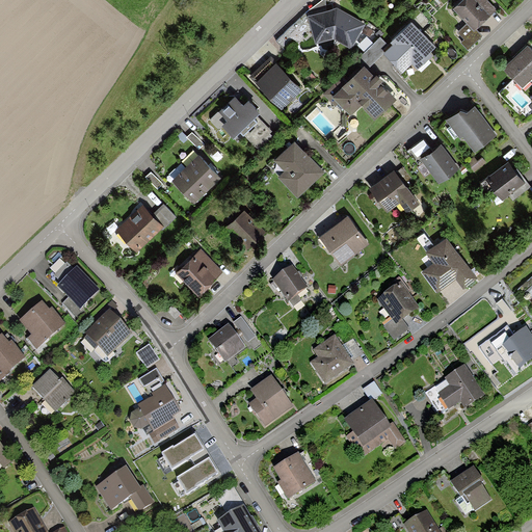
[(496,9),(486,0),(462,0),(454,9),(468,23),(474,30),(476,29),(496,9)]
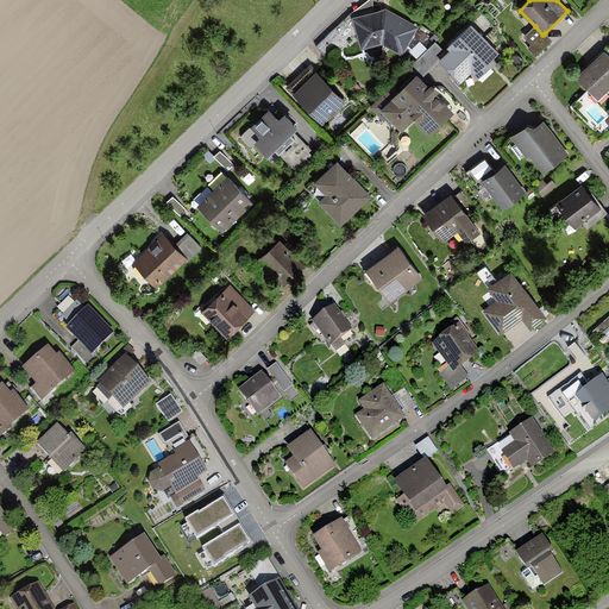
[(385,8),(352,20),(362,51),(382,46),(401,57),(419,29),(385,8)]
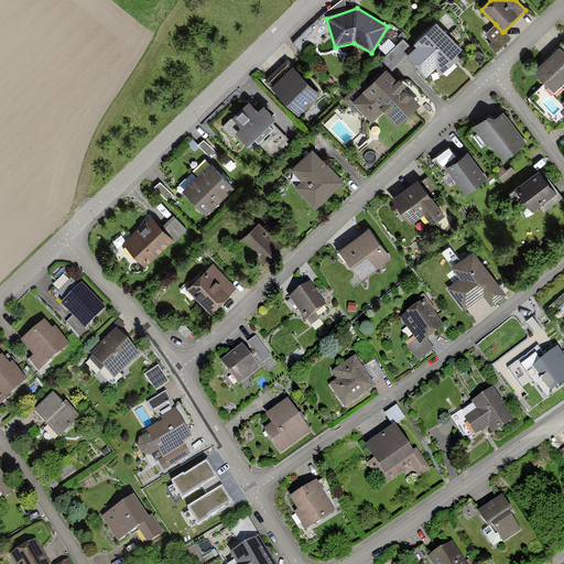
[(465,53),(436,24),(414,45),(416,49),(414,51),(408,57),(426,77),(437,67),(443,74),(465,53)]
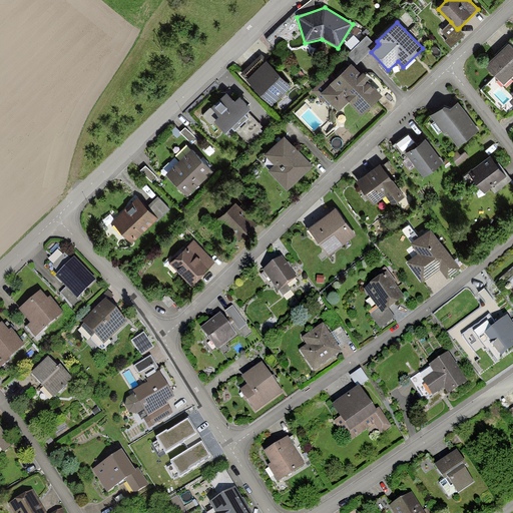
[(465,34),(459,28),(457,29),(451,22),(441,32),(447,38),(444,41),(451,48),(465,34)]
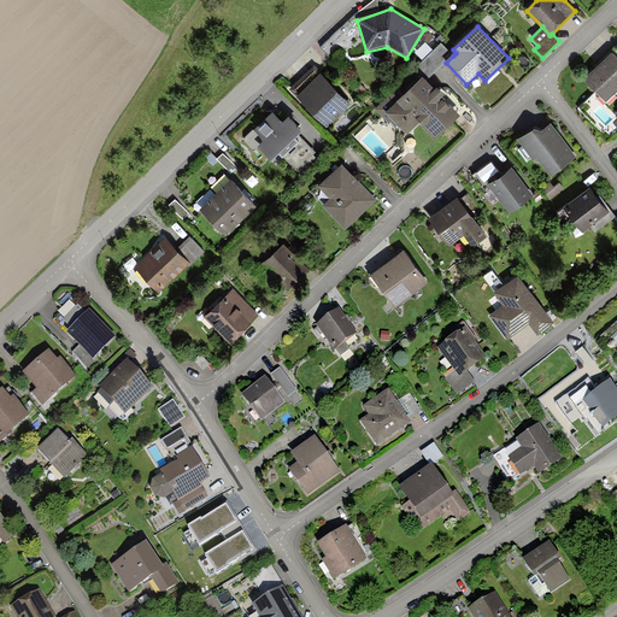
[(423,76),(427,81),(453,56),(441,43),(416,69),(423,76)]
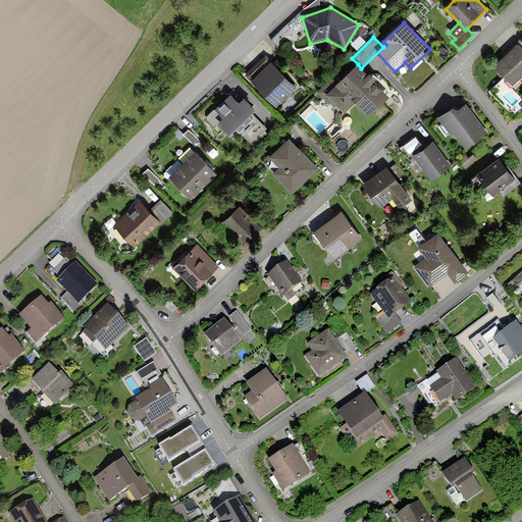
[(521,72),(521,46),(518,43),(494,64),(512,83),(521,72)]
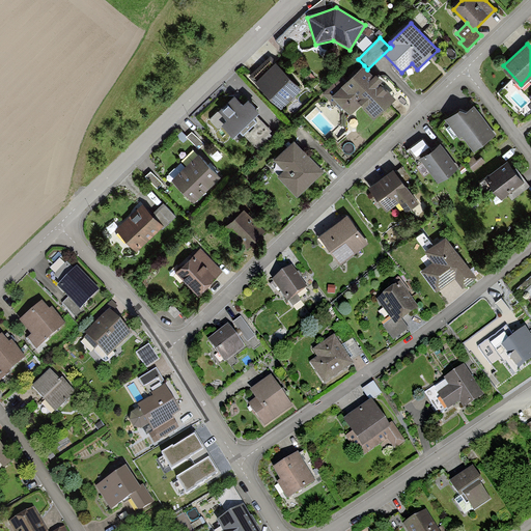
[(270,57),(251,76),(280,106),(300,87),(270,57)]
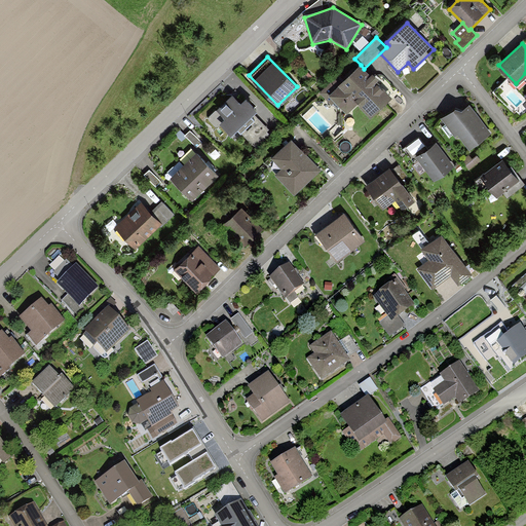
[(361,65),(328,96),(346,115),(358,105),(370,118),(391,98),(378,84),(380,82),(373,74),(371,76),(364,69),(361,65)]
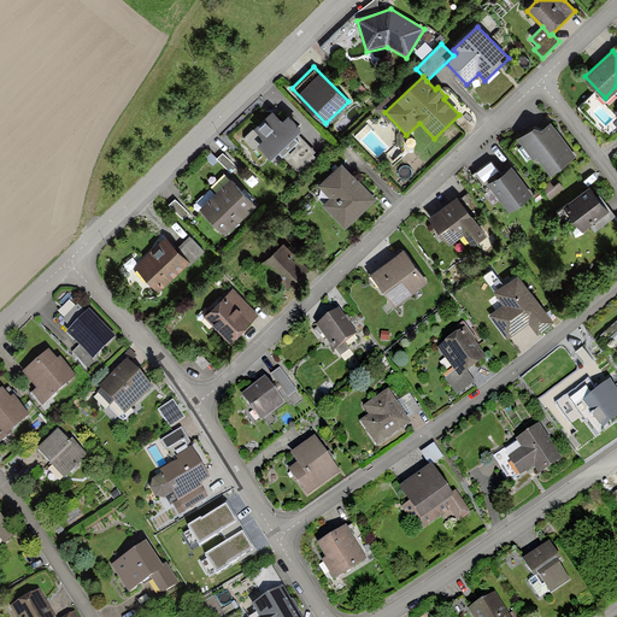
[(281,118),(271,109),(257,123),(265,131),(257,140),(271,154),(277,148),(295,166),(310,151),(292,133),(299,124),(287,112),(281,118)]
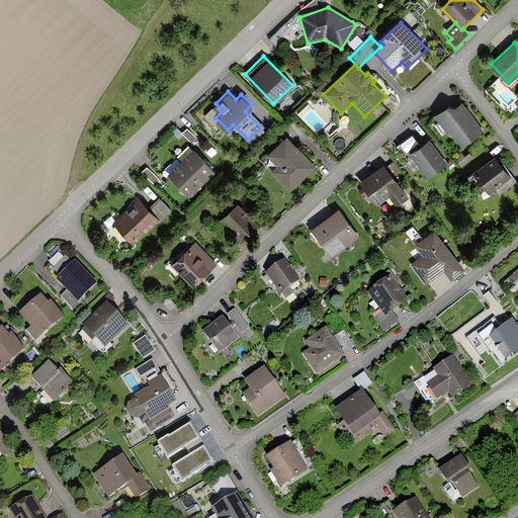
[(448,107),(434,117),(446,135),(450,132),(461,149),(484,133),(463,104),(455,110),(448,107)]
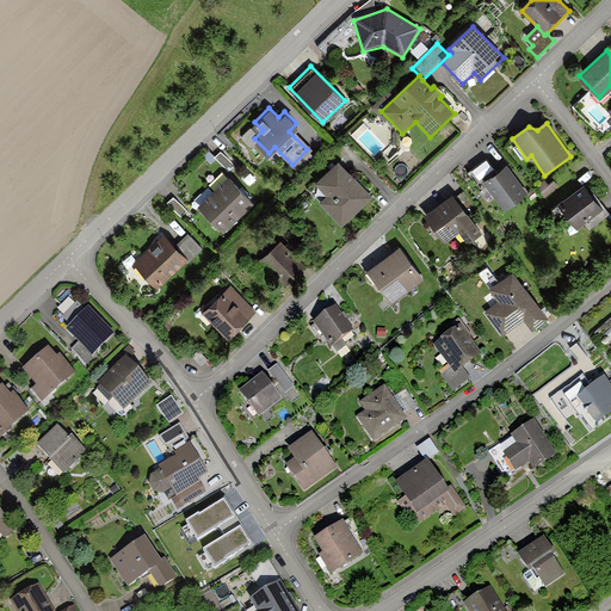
[(234,166),(221,152),(215,158),(228,172),(234,166)]
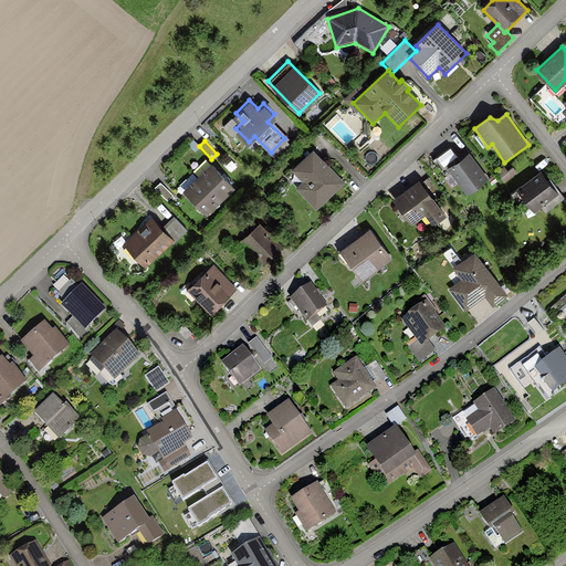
[(460,161),(450,149),(435,160),(447,175),(450,173),(469,195),(490,179),(470,154),(460,161)]
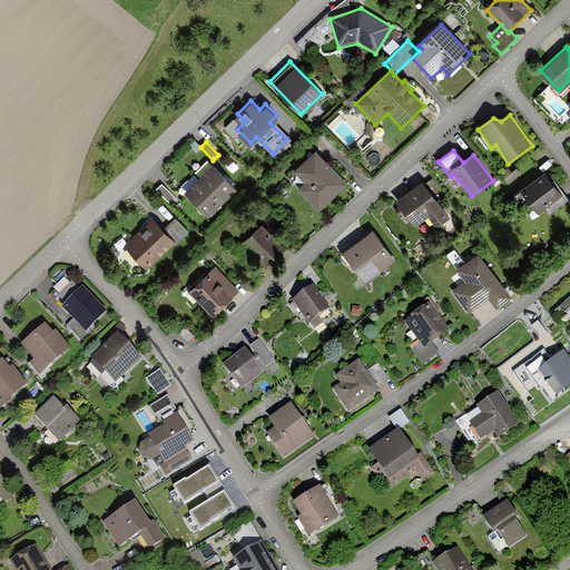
[(346,187),(316,154),(295,173),(304,183),(297,189),(318,212),(346,187)]
